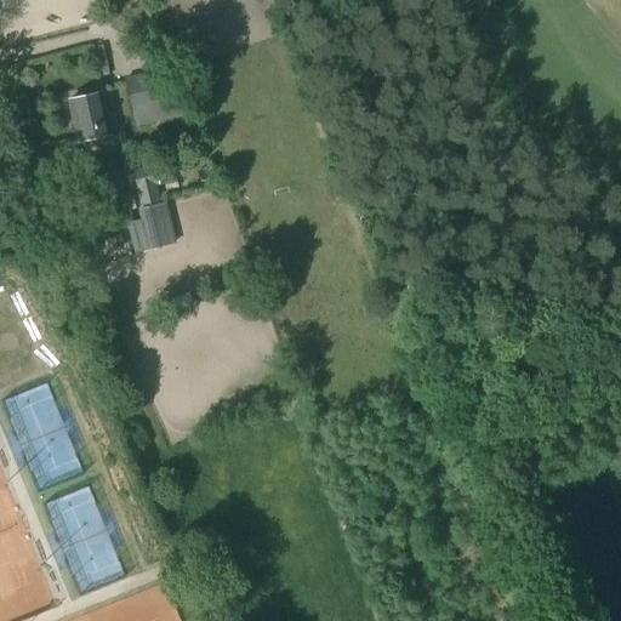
[(164,72),(125,80),(132,113),(172,104),(175,117),(188,114),(178,68),(164,72)]
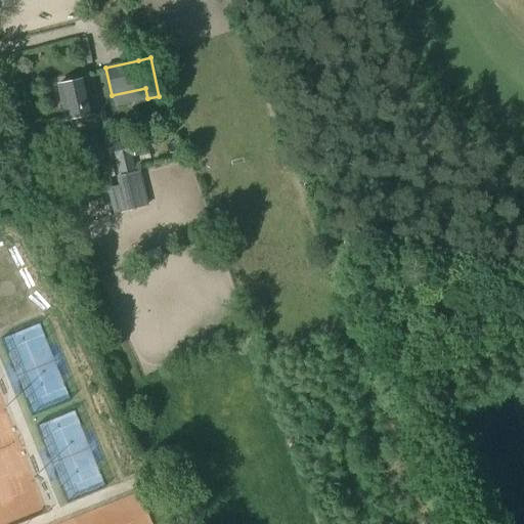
[(94,118),(85,80),(72,83),(69,81),(62,82),(60,85),(57,86),(66,120),(82,116),(83,121),(94,118)]
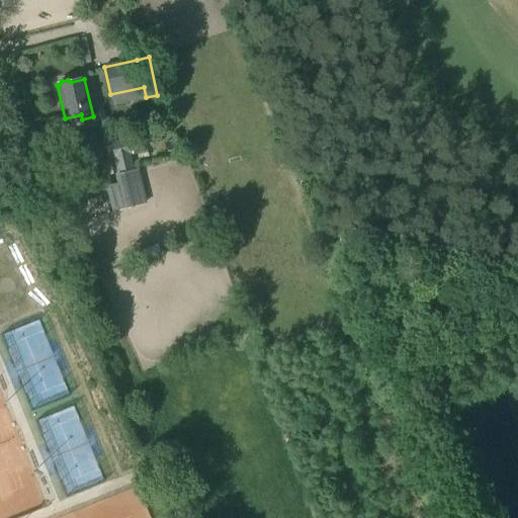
[(82,168),(104,163),(97,133),(75,139),(82,168)]
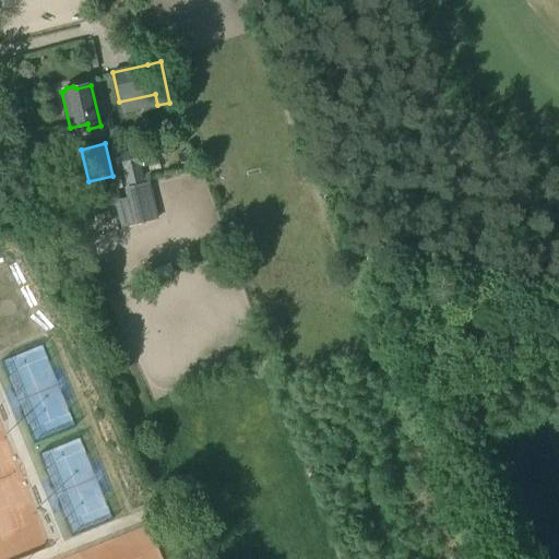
[(128,186),(143,182),(139,167),(142,166),(139,151),(120,155),(128,186)]
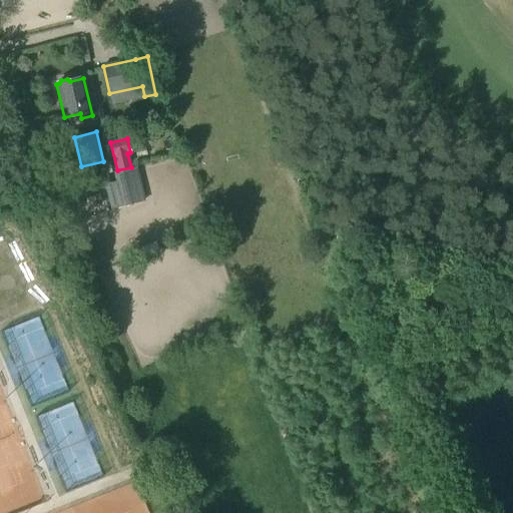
[(131,169),(117,172),(120,182),(106,186),(112,209),(143,201),(137,178),(134,179),(131,169)]
